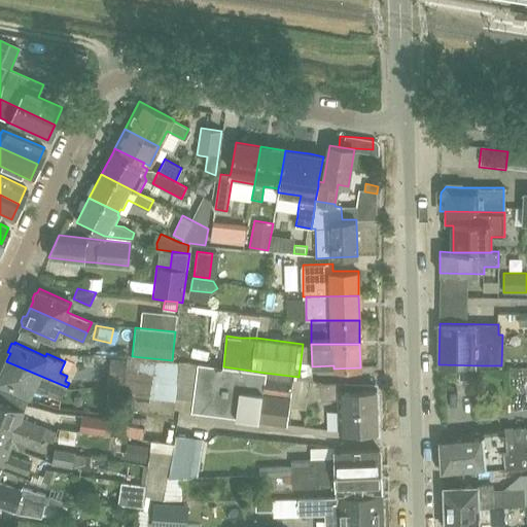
[(265,373),(223,366),(198,363),(198,364),(172,360),(132,356),(128,355),(125,376),(180,384),(179,397),(194,399),(191,412),(287,424),(293,381),(265,377),(265,373)]
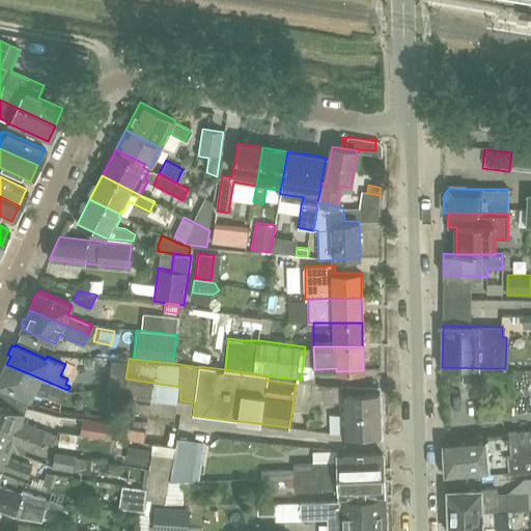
[(67,390),(65,389),(6,364),(3,372),(0,370),(0,384),(30,397),(34,388),(62,400),(67,390)]
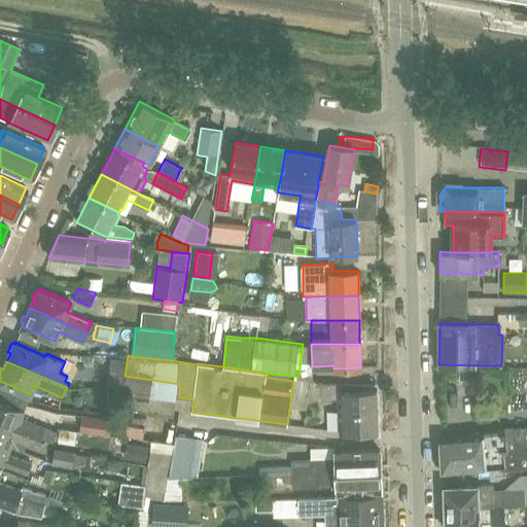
[(514,468),(526,466),(526,365),(505,366),(513,427),(513,428),(456,434),(440,436),(442,473),(458,471),(500,467),(500,464),(507,464),(514,468)]
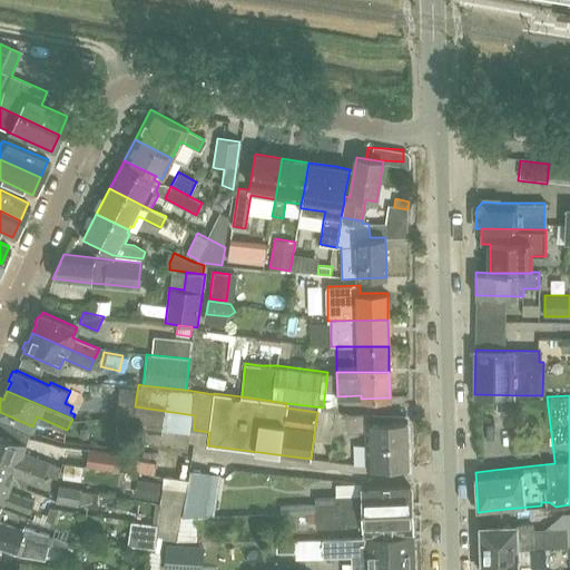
[(366,468),(410,467),(408,420),(376,421),(376,414),(347,415),(347,432),(365,431),(366,468)]
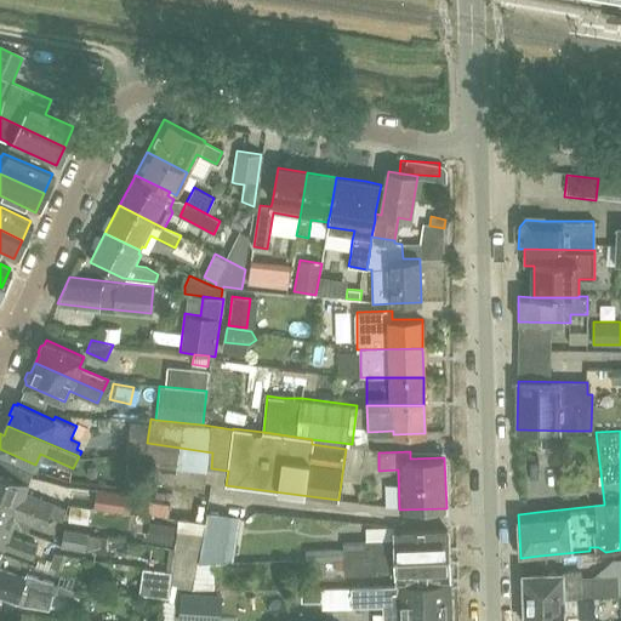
[(144,459),(127,457),(126,473),(142,476),(144,459)]
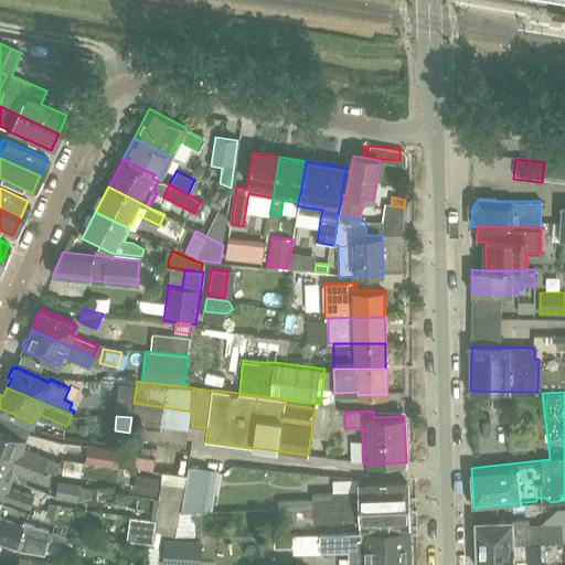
[(0,451),(44,469),(56,473),(61,462),(23,448),(27,439),(0,429),(0,451)]
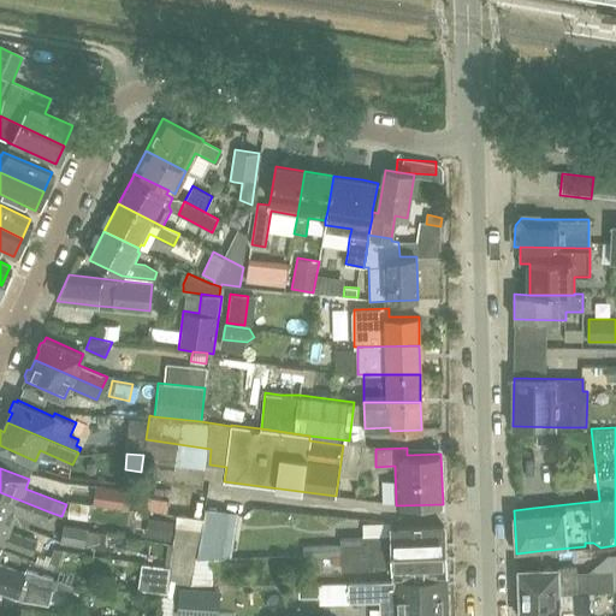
[(131,490),(96,485),(94,503),(129,508),(131,490)]
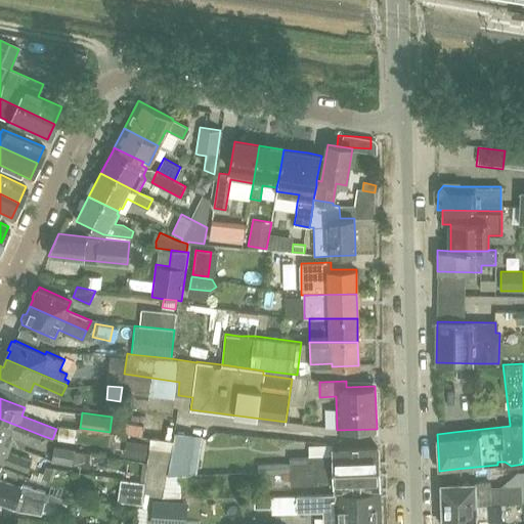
[(0,439),(10,444),(23,448),(25,440),(37,445),(41,435),(0,419),(0,439)]
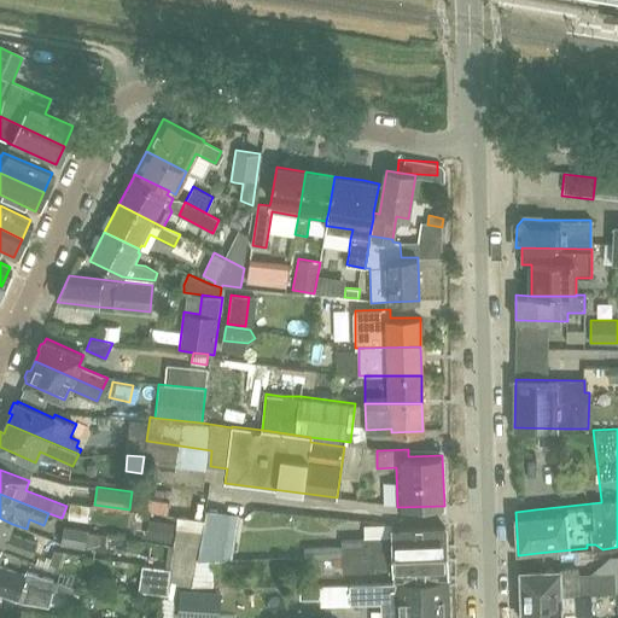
[(134,511),(164,511),(164,499),(134,499),(134,511)]
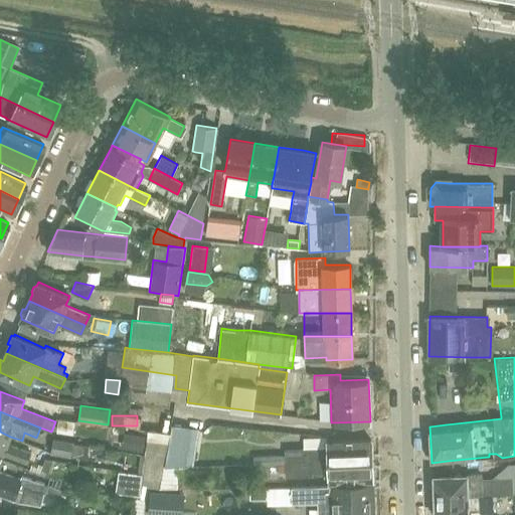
[(197,430),(180,426),(174,466),(191,469),(197,430)]
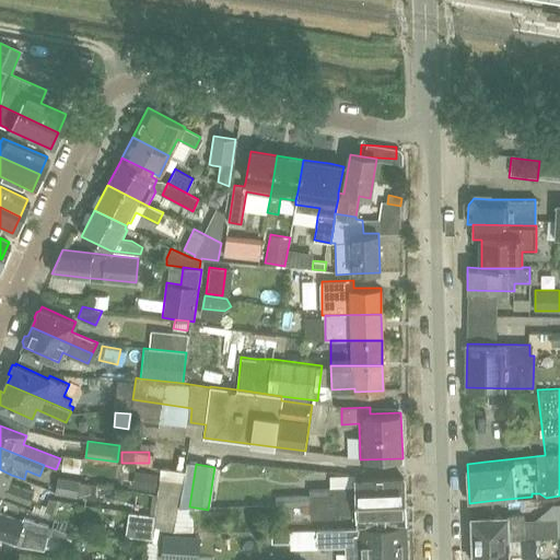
[(9,481),(11,475),(0,469),(0,491),(30,502),(34,490),(9,481)]
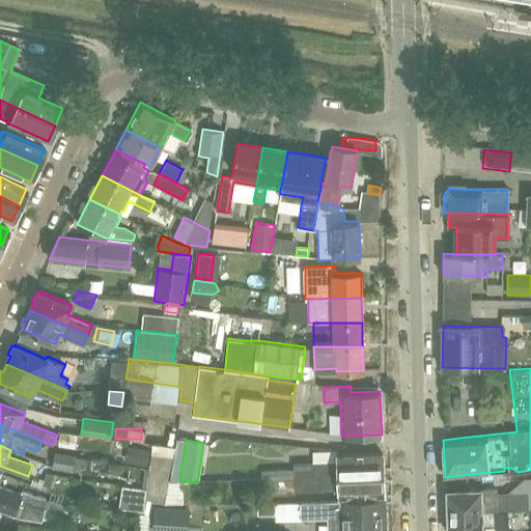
[(129,447),(127,462),(147,465),(150,450),(129,447)]
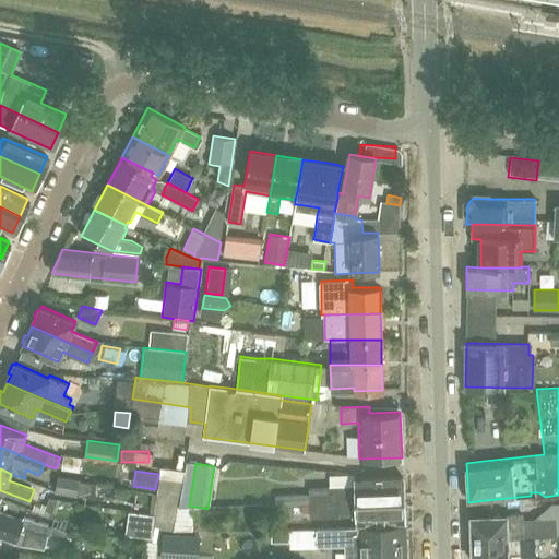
[(58,474),(56,491),(78,495),(80,477),(58,474)]
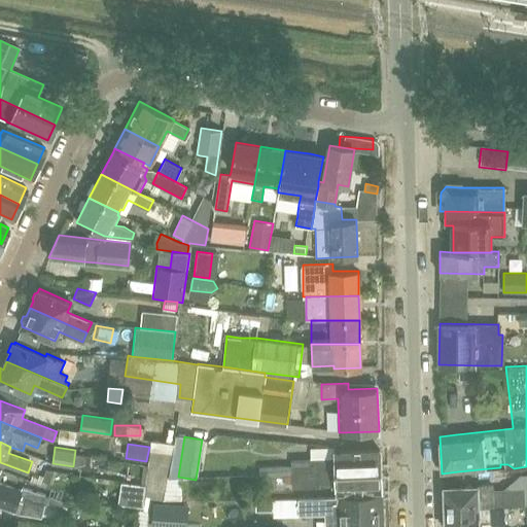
[(293,460),(293,465),(259,466),(259,475),(293,473),(380,470),(380,450),(336,451),(336,461),(318,461),(318,460),(293,460)]
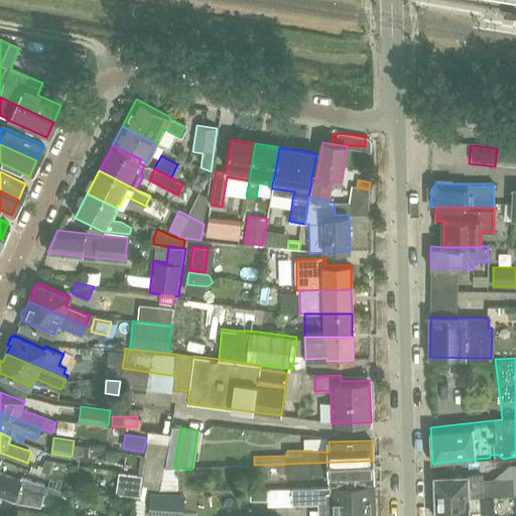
[(330,482),(373,481),(372,461),(287,464),(287,475),(312,475),(312,473),(329,472),(330,482)]
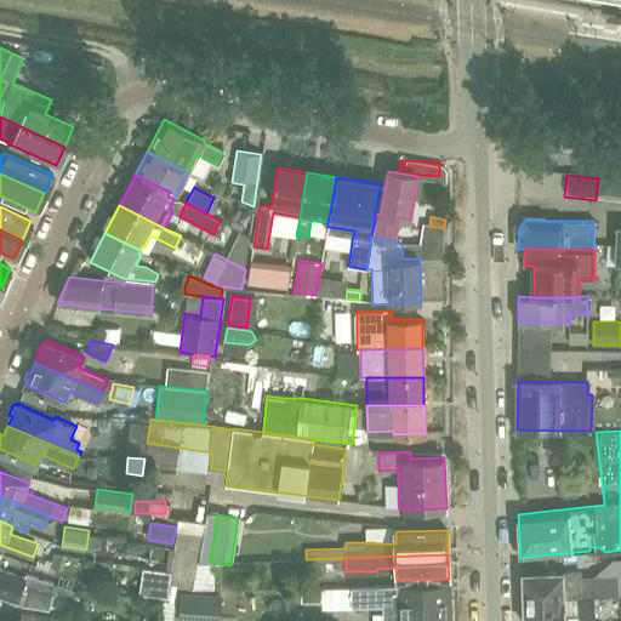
[(0,582),(22,590),(29,592),(32,586),(51,593),(55,582),(27,574),(24,579),(0,569),(0,560),(1,558),(0,557),(0,582)]
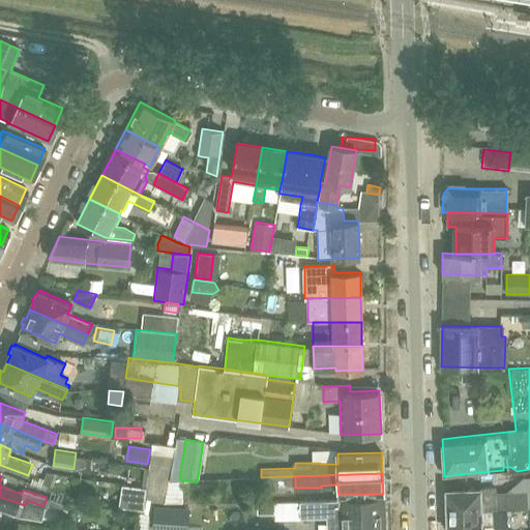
[(142,487),(130,486),(128,507),(144,509),(145,501),(147,488),(142,487)]
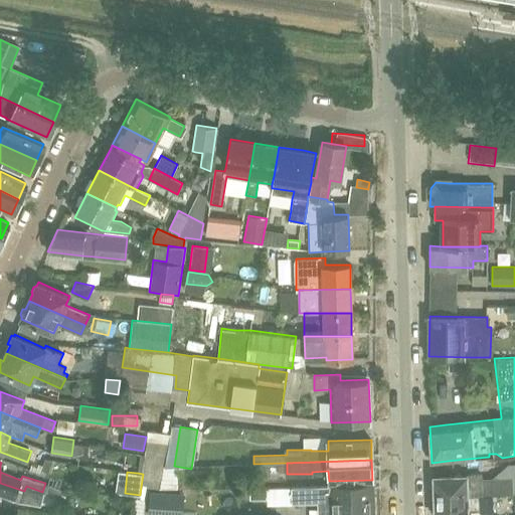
[(497,495),(512,494),(514,493),(514,479),(512,480),(512,477),(492,478),(478,478),(478,482),(467,482),(466,474),(451,475),(435,475),(435,479),(433,479),(433,487),(435,487),(435,496),(497,495)]
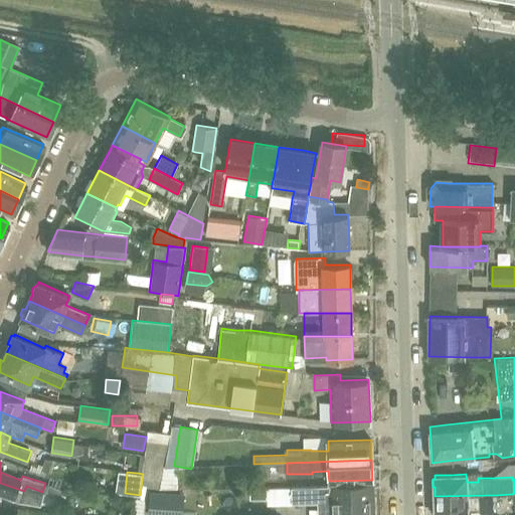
[(24,491),(18,489),(0,483),(0,494),(20,502),(22,497),(24,491)]
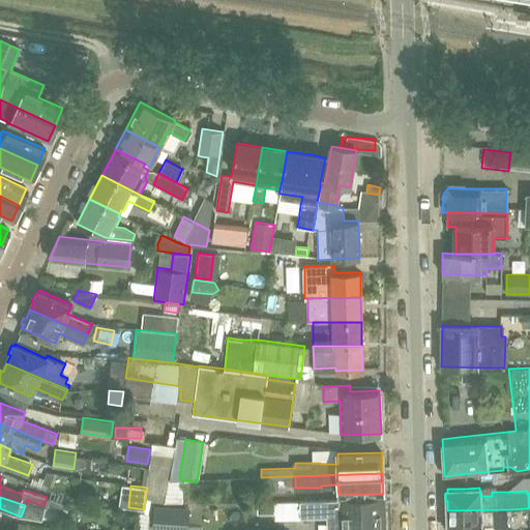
[(50,498),(46,508),(61,513),(65,503),(50,498)]
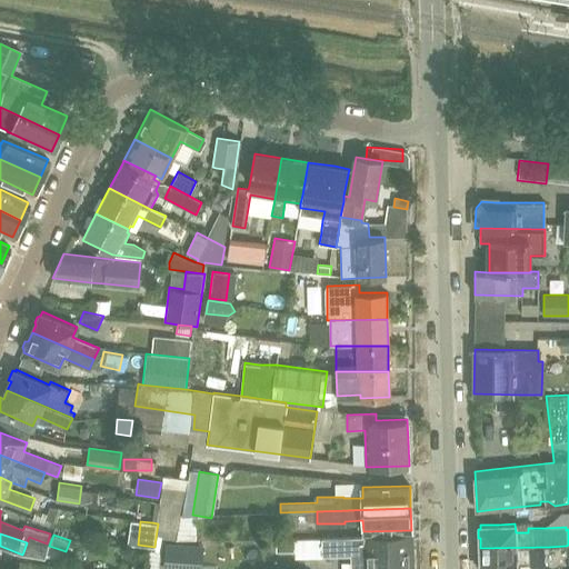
[(412,568),(411,535),(351,537),(351,562),(322,563),(322,568),(412,568)]
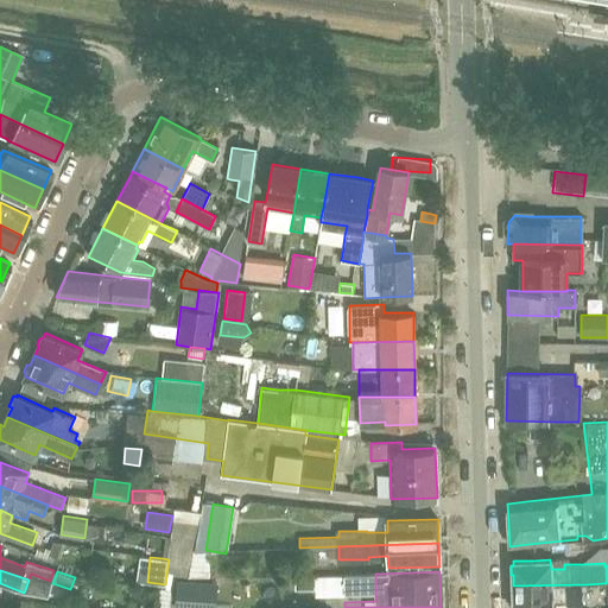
[(216,607),(219,583),(201,582),(177,581),(175,607),(216,607)]
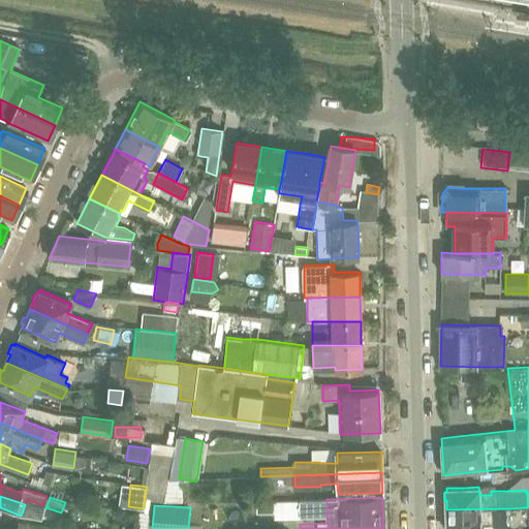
[(510,508),(446,509),(447,520),(445,521),(445,528),(479,528),(479,522),(492,522),(492,526),(505,526),(505,514),(510,514),(510,508)]
